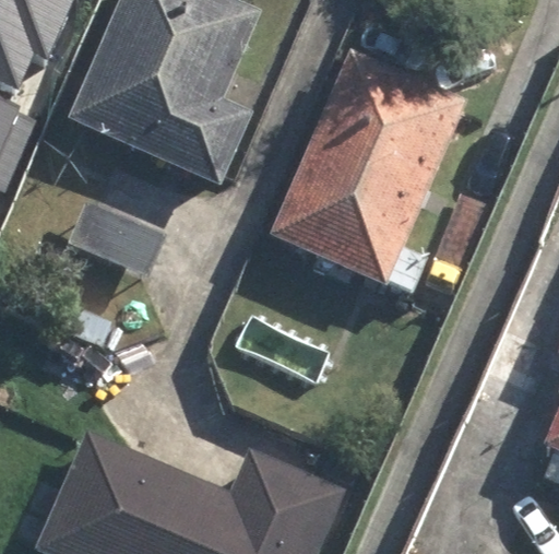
[(0,0),(0,72),(19,81),(34,46),(49,52),(72,0),(0,0)]
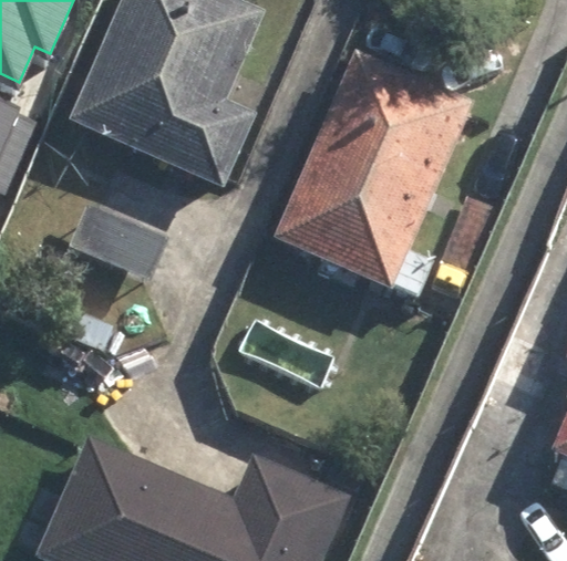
[(229,102),(268,12),(238,0),(123,0),(70,124),(225,189),(257,114),(229,102)]
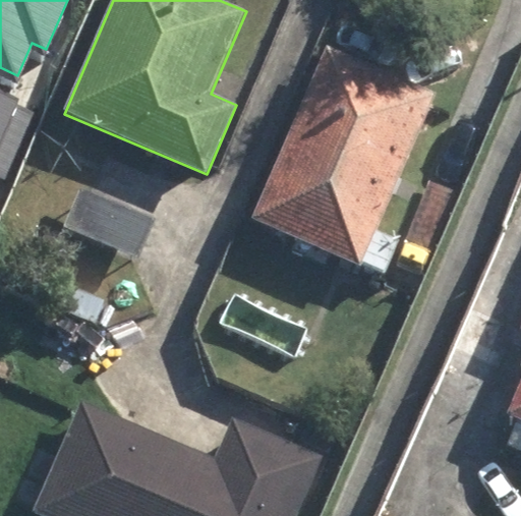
[(378,228),(437,90),(327,43),(250,218),(360,266),(363,260),(388,270),(401,238),(378,228)]
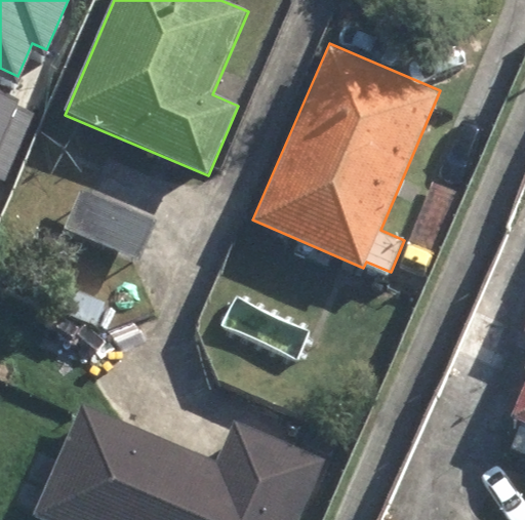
[(0,170),(6,174),(35,109),(17,101),(19,94),(0,85),(0,170)]
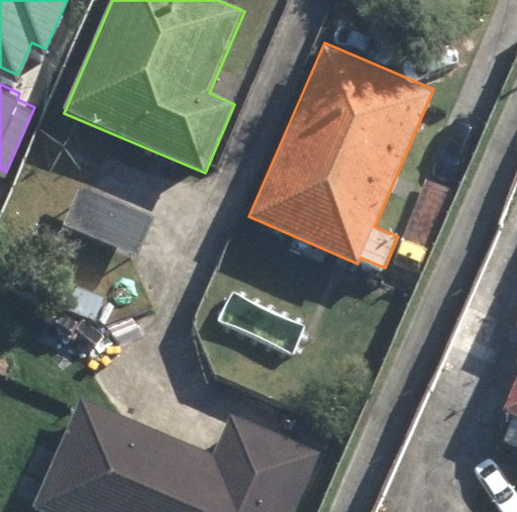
[(156,212),(80,180),(64,219),(139,250),(156,212)]
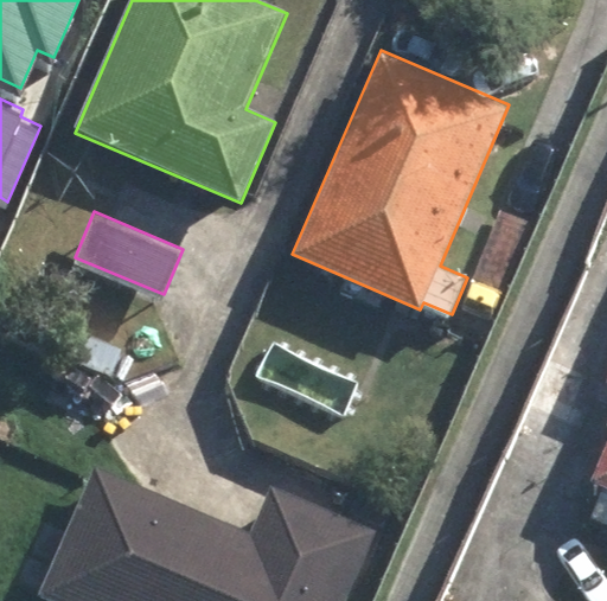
[(606,381),(606,385),(606,441),(588,486),(602,492),(589,519),(606,526),(606,381)]
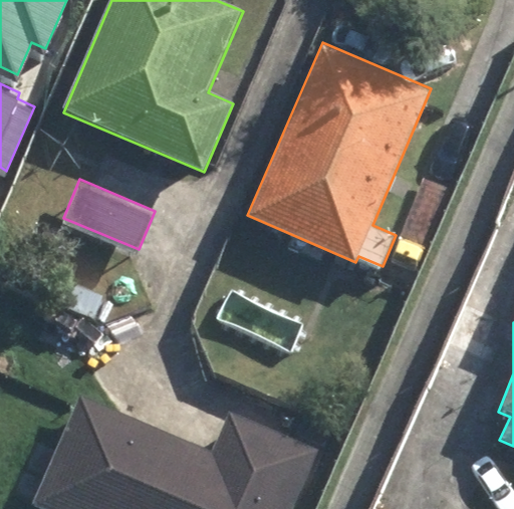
[(230,412),(212,453),(82,395),(31,507),(36,508),(296,508),(322,453),(230,412)]
